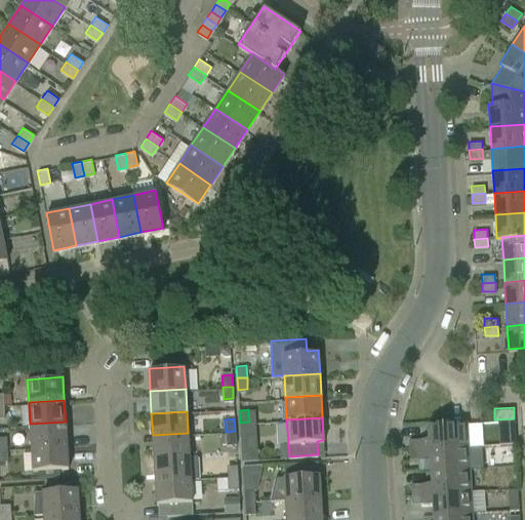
[(428,424),(430,446),(469,444),(467,421),(428,424)]
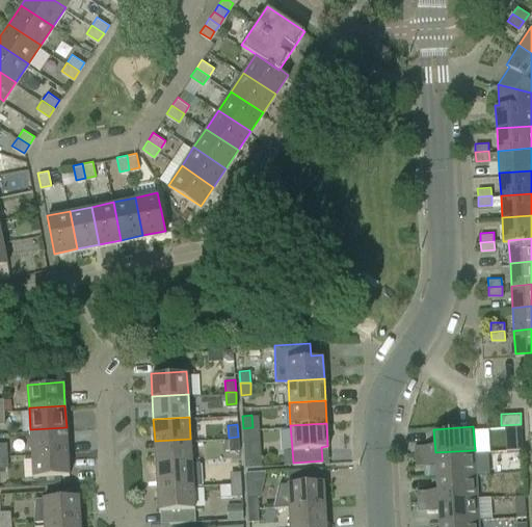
[(68,450),(67,427),(30,429),(31,452),(68,450)]
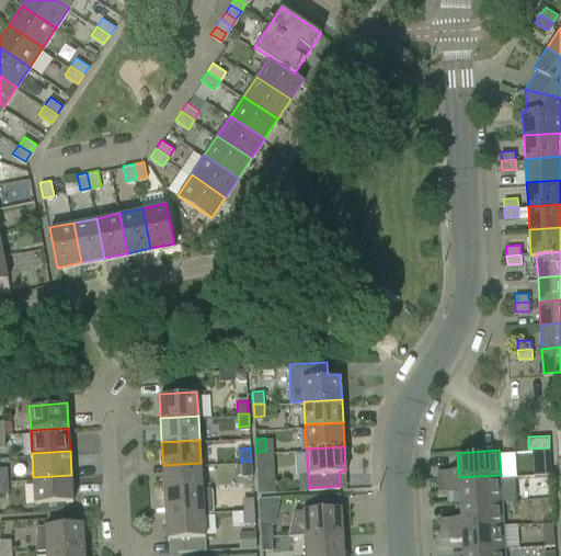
[(267,464),(266,451),(256,452),(256,464),(267,464)]
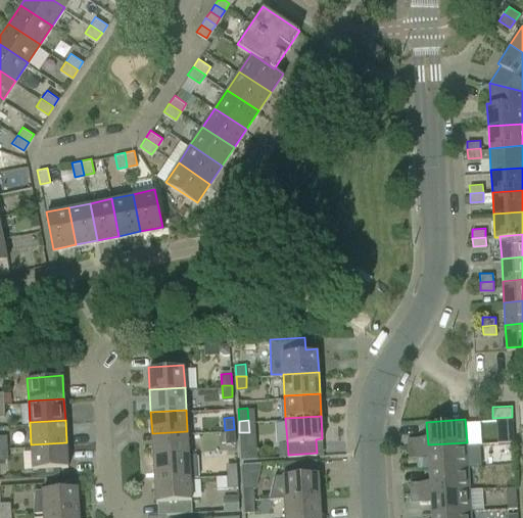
[(235,441),(234,429),(225,430),(225,441),(235,441)]
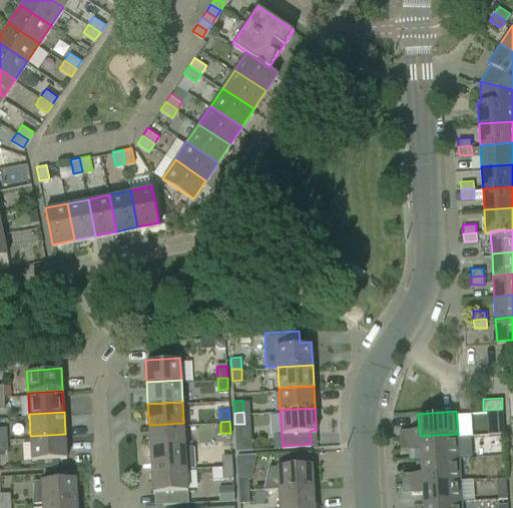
[(183,423),(149,425),(150,447),(185,445),(183,423)]
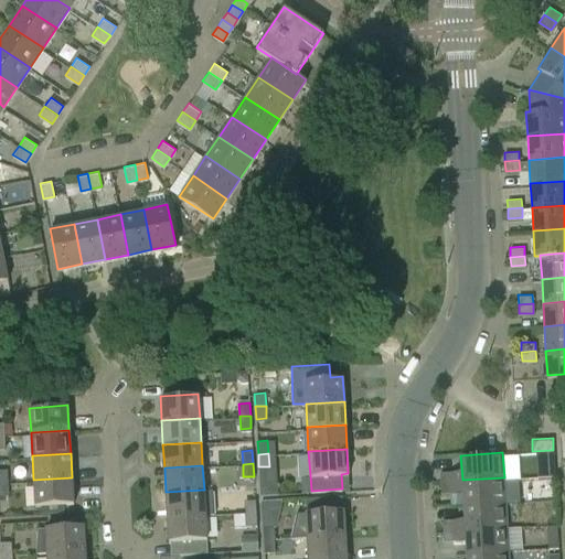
[(439,471),(440,482),(457,481),(457,470),(439,471)]
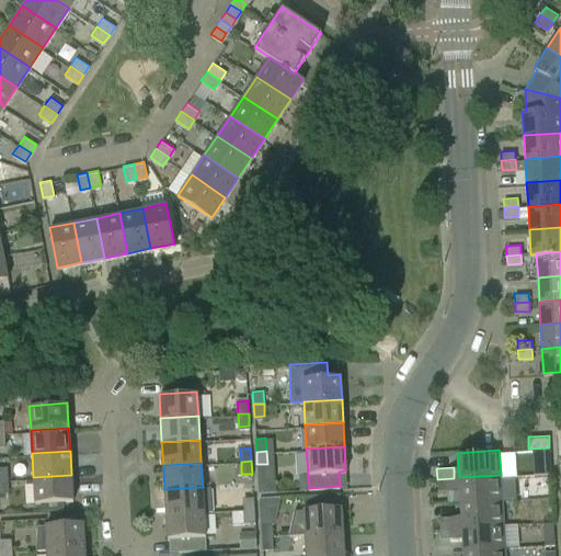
[(72,499),(71,475),(33,477),(35,501),(41,501),(64,500),(72,499)]
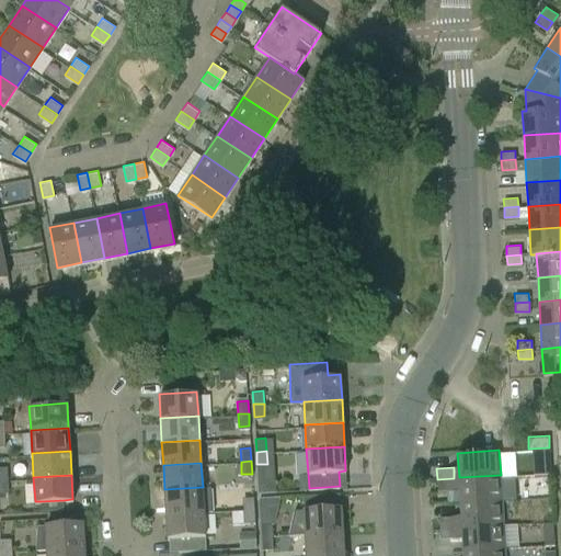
[(502,499),(501,475),(459,477),(460,501),(502,499)]
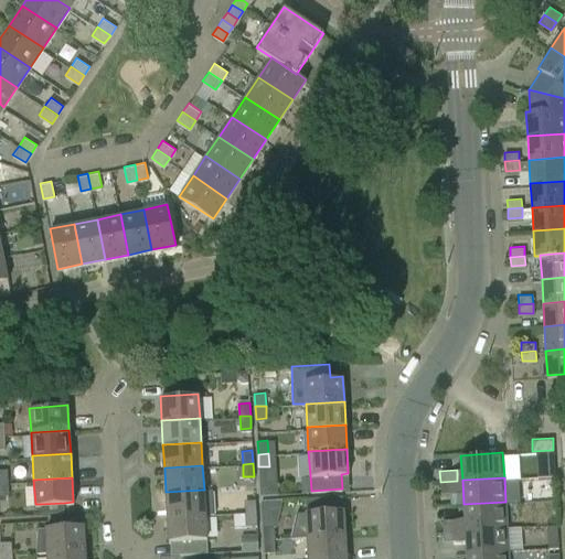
[(458,491),(457,481),(440,482),(440,492),(458,491)]
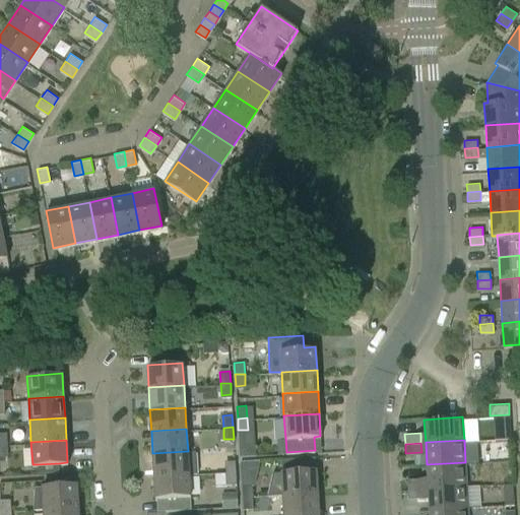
[(152,453),(153,474),(189,472),(198,472),(196,450),(188,451),(152,453)]
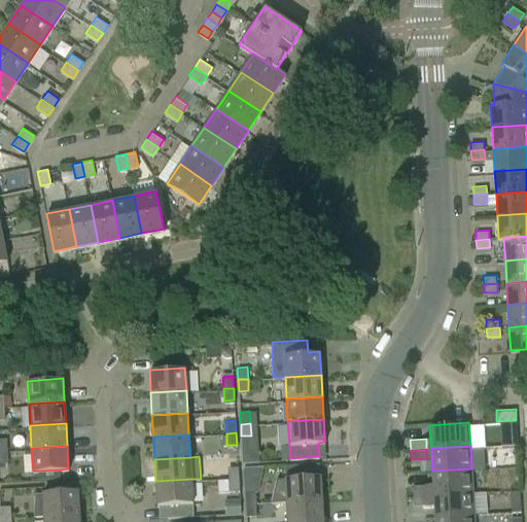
[(285,477),(285,478),(276,478),(272,499),(286,499),(322,498),(320,475),(320,461),(285,464),(286,477),(285,477)]
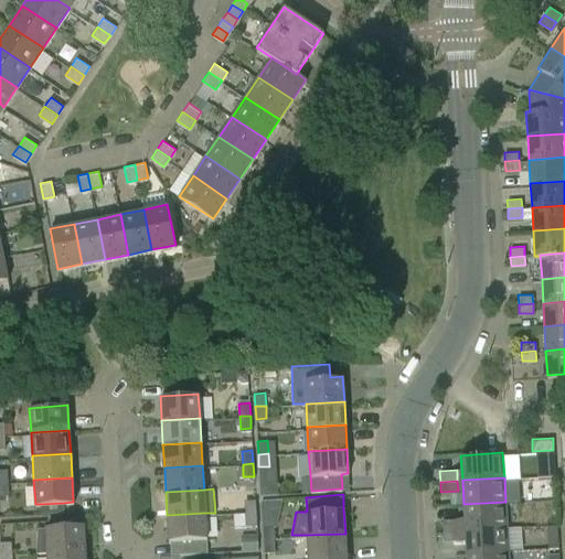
[(245,498),(245,512),(256,511),(255,497),(245,498)]
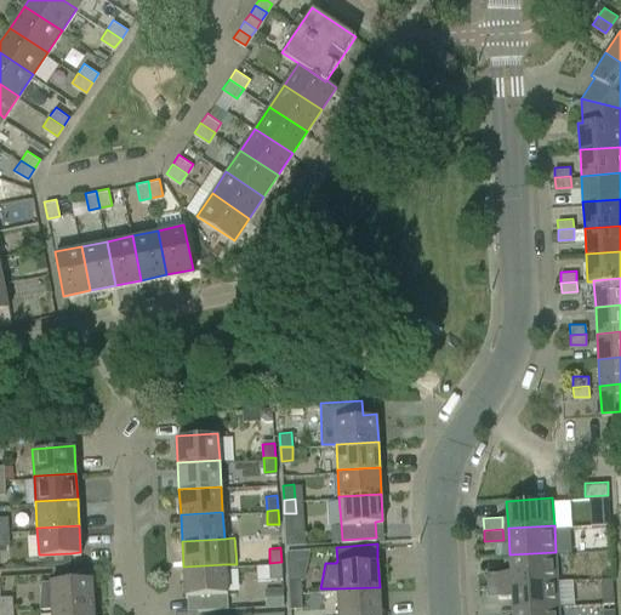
[(557,578),(556,552),(510,554),(511,580),(557,578)]
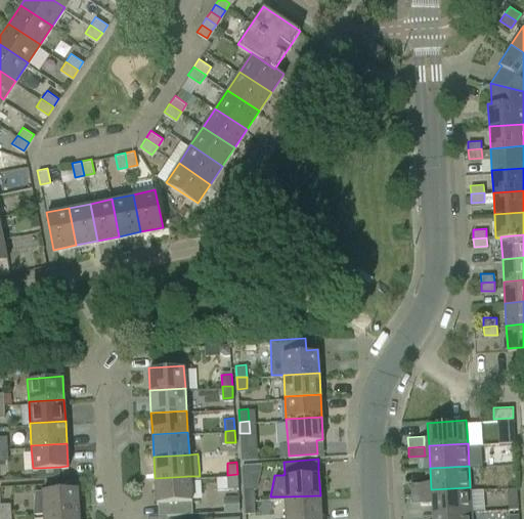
[(60,473),(59,467),(38,468),(38,475),(60,473)]
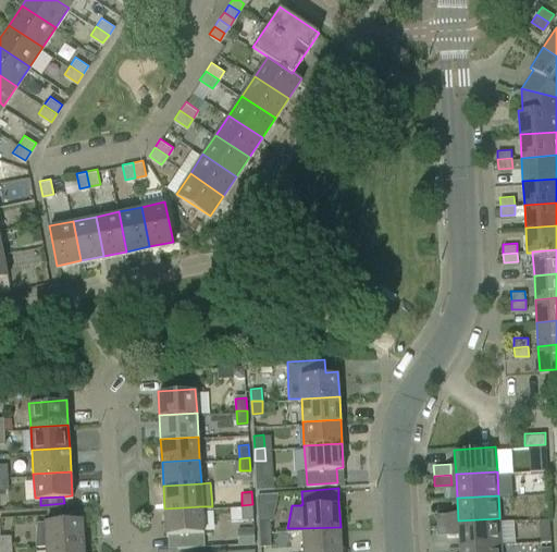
[(252,517),(252,504),(242,505),(243,517),(252,517)]
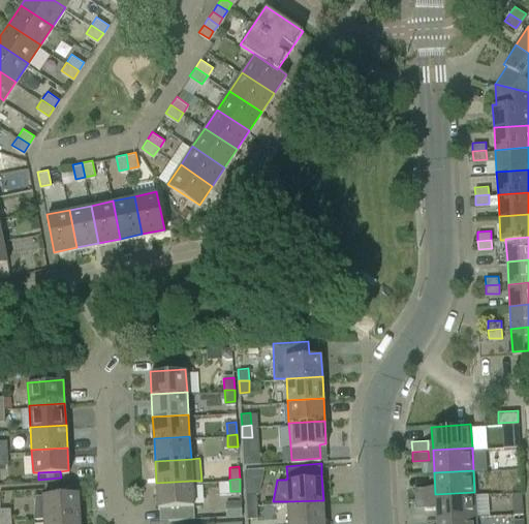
[(157,506),(168,505),(169,518),(194,516),(193,504),(192,481),(156,483),(157,506)]
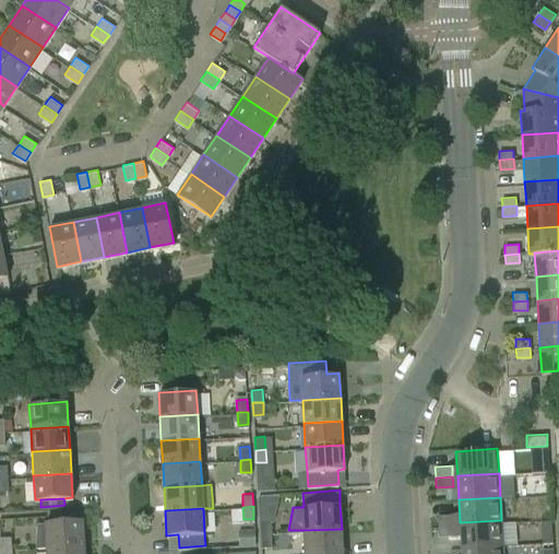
[(438,514),(438,525),(455,523),(454,513),(438,514)]
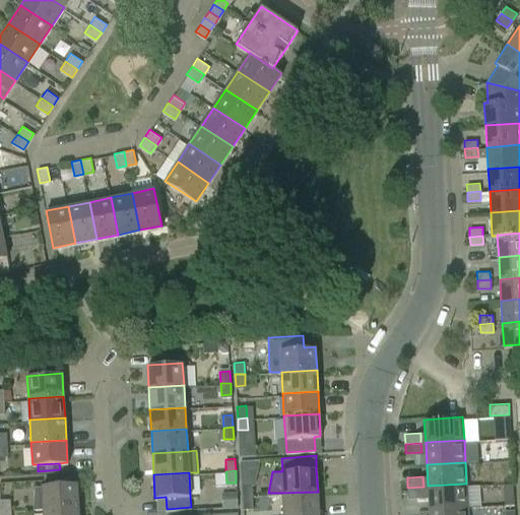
[(35,486),(34,508),(44,508),(78,506),(77,483),(42,485),(35,486)]
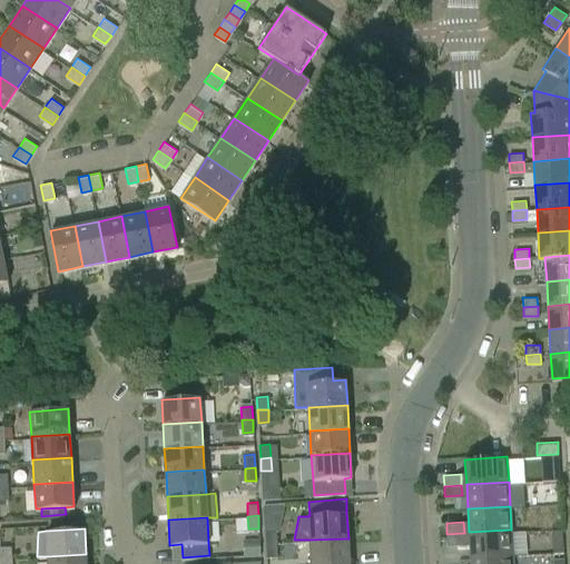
[(264,530),(265,543),(276,543),(275,530),(264,530)]
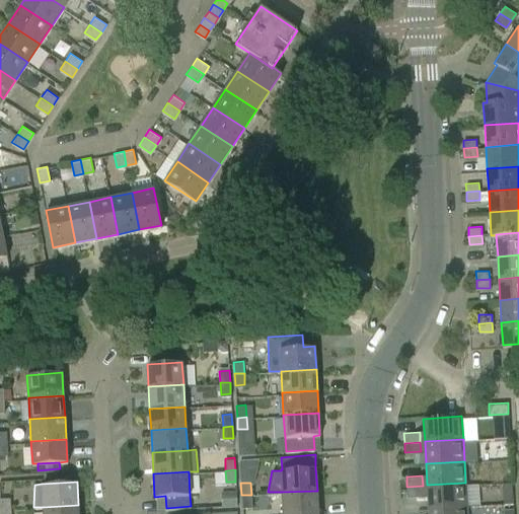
[(467,505),(465,483),(427,485),(428,507),(467,505)]
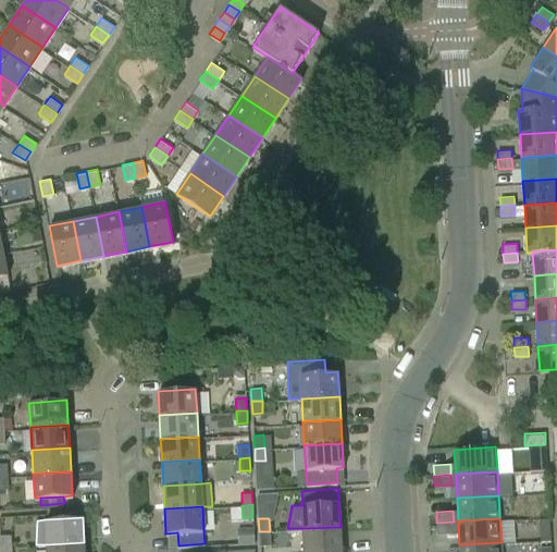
[(455,531),(454,522),(436,523),(437,532),(455,531)]
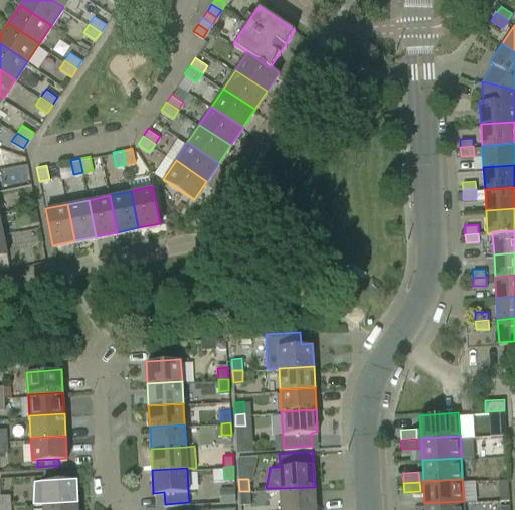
[(219,488),(220,502),(235,501),(234,487),(219,488)]
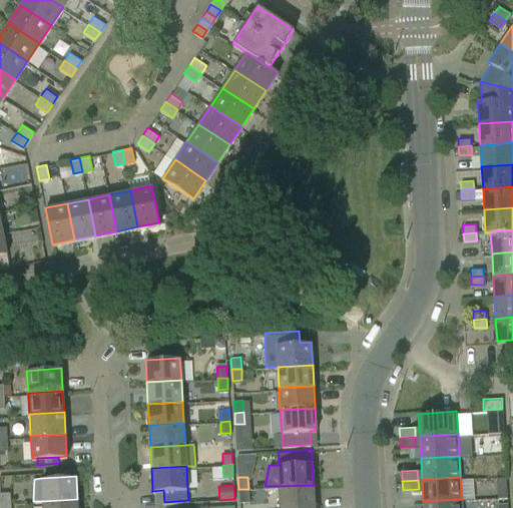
[(280,507),(315,506),(314,485),(279,486),(280,507)]
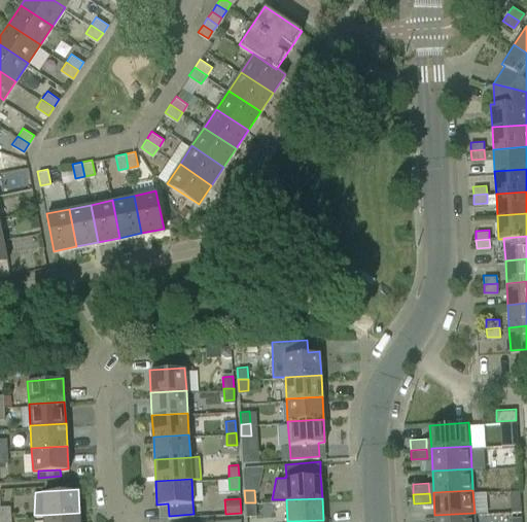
[(255,514),(255,502),(245,502),(246,515),(255,514)]
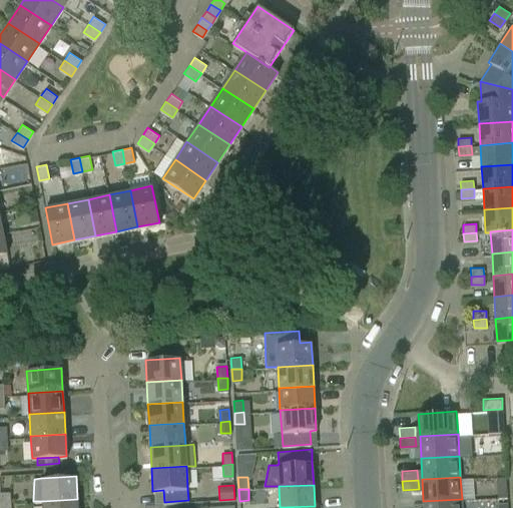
[(0,491),(0,496),(0,503),(10,502),(9,491),(0,491)]
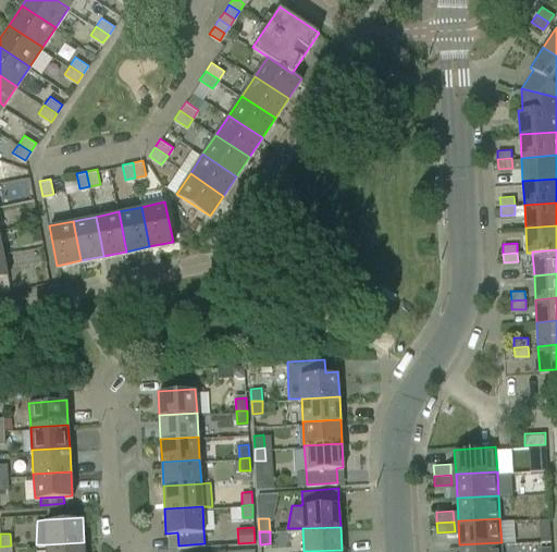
[(84,551),(84,542),(47,544),(46,551),(84,551)]
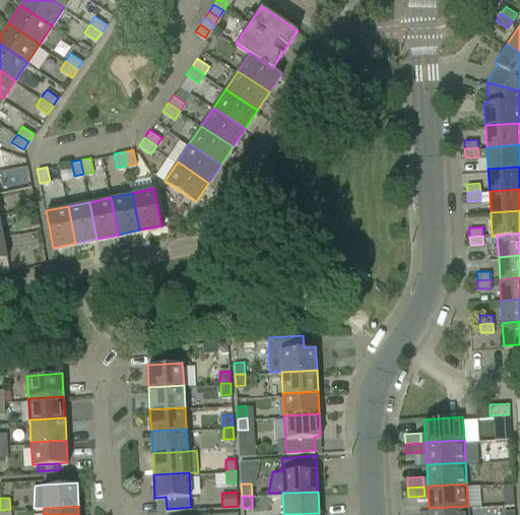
[(468,514),(468,506),(429,508),(429,514),(468,514)]
